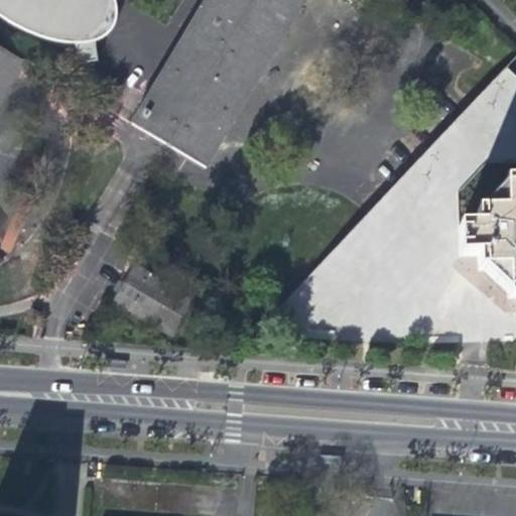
[(0,0),(0,17),(13,25),(39,38),(73,44),(80,65),(96,61),(95,41),(111,25),(118,2),(122,0),(0,0)]
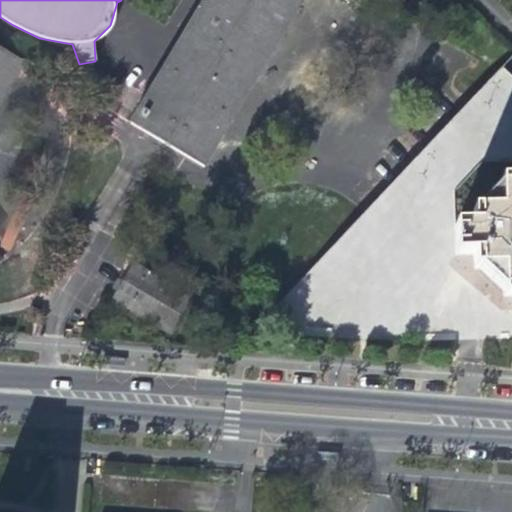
[(204,0),(130,125),(203,168),(302,0),(204,0)]
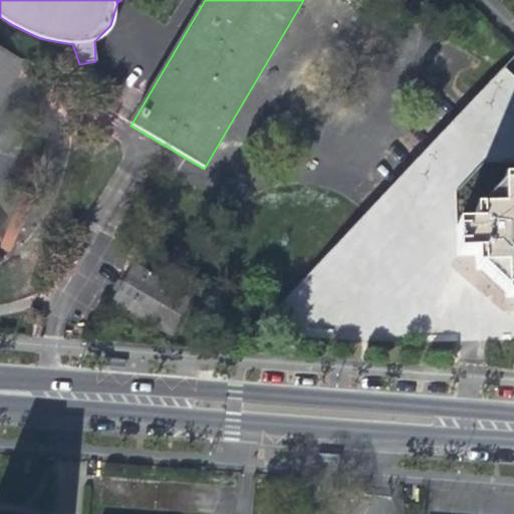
[(0,102),(24,62),(0,47),(0,102)]
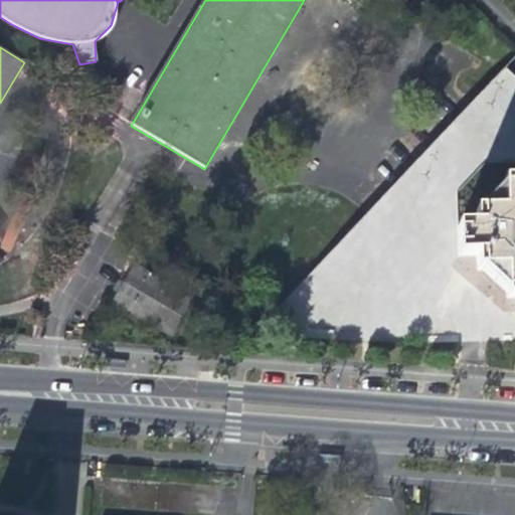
[(432,143),(316,267),(322,301),(321,305),(323,316),(329,292),(328,284),(345,281),(347,274),(361,272),(346,259),(370,254),(369,247),(378,237),(391,234),(395,219),(410,203),(456,195),(460,180),(458,168),(478,164),(481,152),(466,148),(456,139),(432,143)]
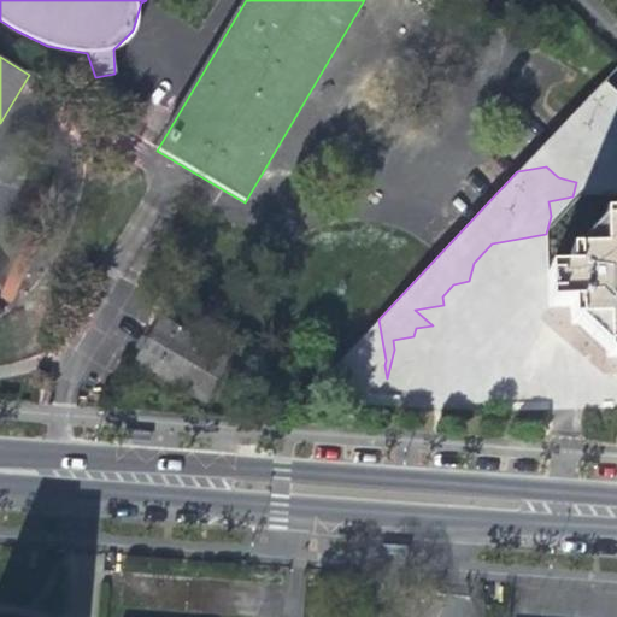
[(616,195),(616,197),(616,217),(599,218),(600,223),(574,251),(566,251),(566,270),(546,271),(547,306),(568,307),(569,323),(575,324),(604,350),(605,357),(616,356),(616,195)]
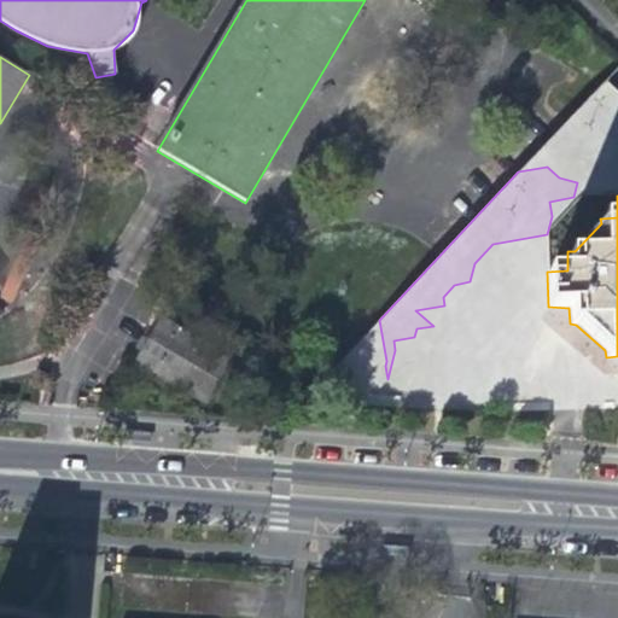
[(216,353),(161,320),(133,365),(188,397),(216,353)]
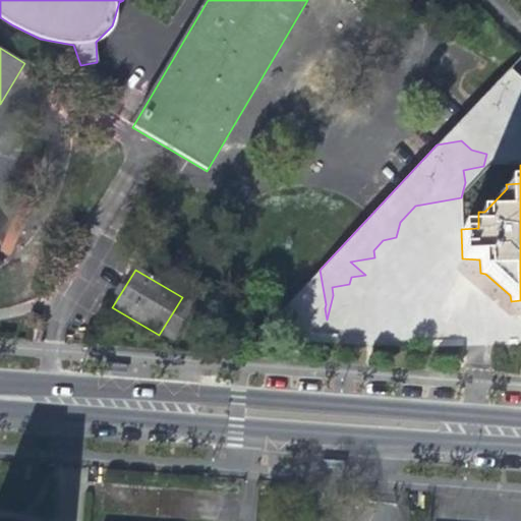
[(274,317),(285,329),(296,316),(285,305),(274,317)]
